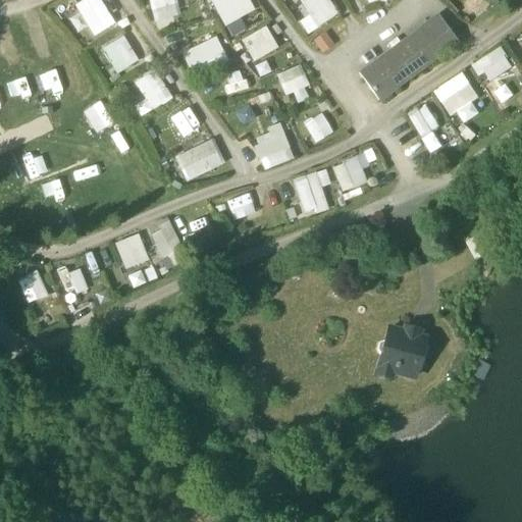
[(148,0),(152,20),(177,15),(174,0),(148,0)]
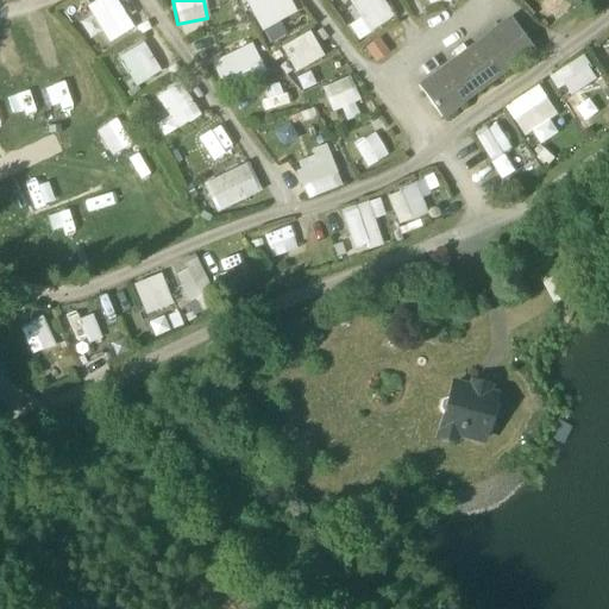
[(245,0),(258,30),(295,14),(288,0),(245,0)]
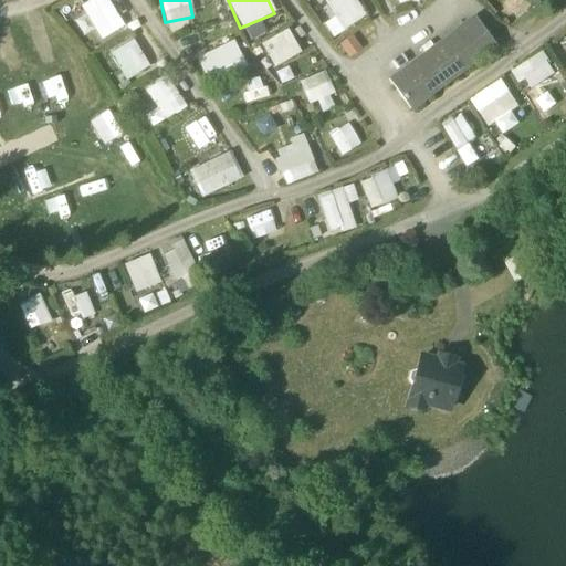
[(356,0),(324,0),(324,1),(333,14),(322,22),(334,38),(367,16),(356,0)]
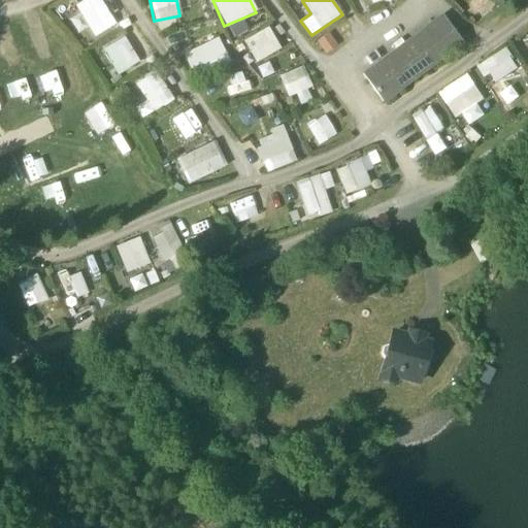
[(471,0),(467,4),(482,20),(497,5),(492,0),(471,0)]
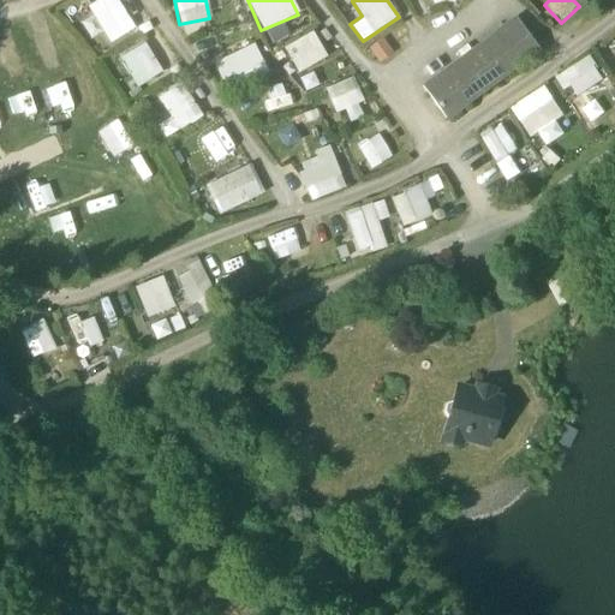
[(416,83),(437,114),(535,45),(514,15),(416,83)]
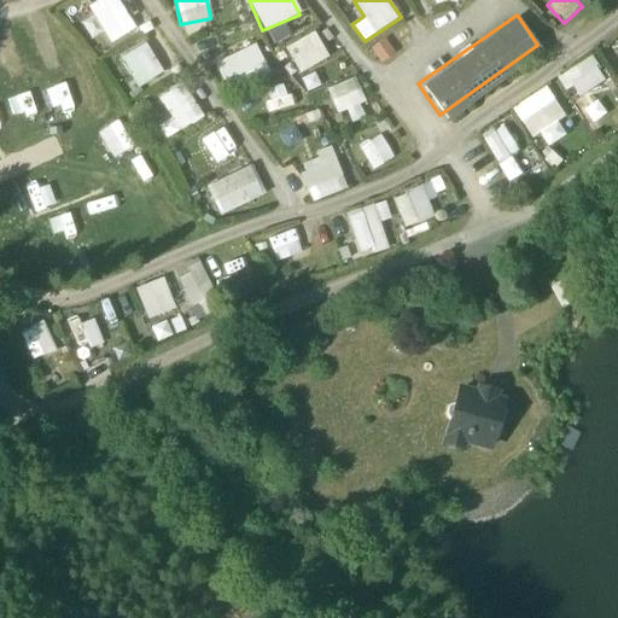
[(284,47),(298,74),(328,57),(314,31),(284,47)]
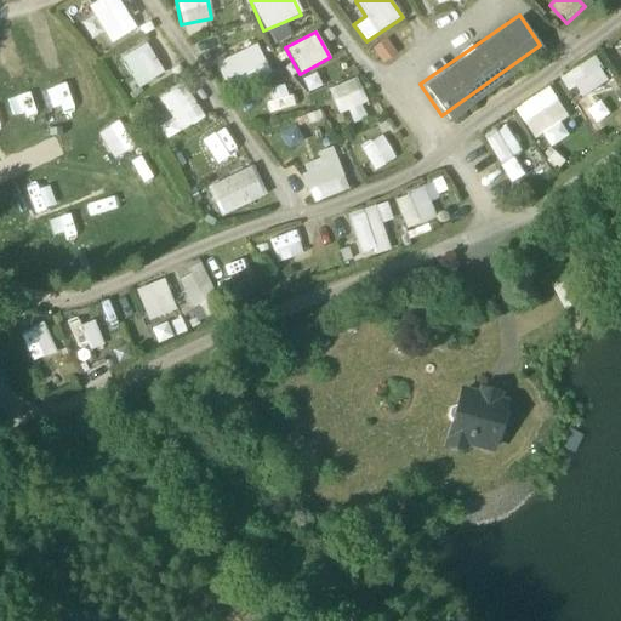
[(380,62),(396,55),(388,39),(372,46),(380,62)]
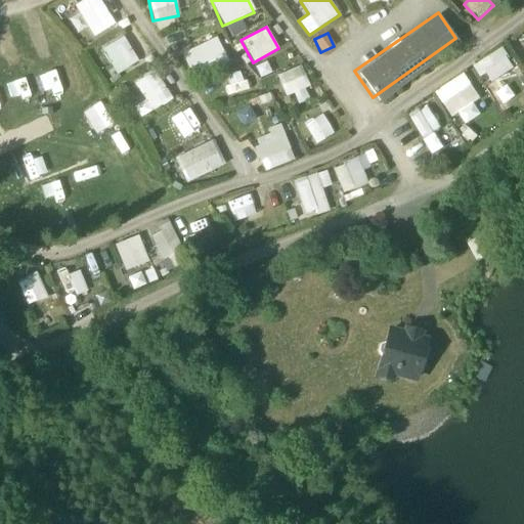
[(125,36),(100,46),(113,74),(136,63),(125,36)]
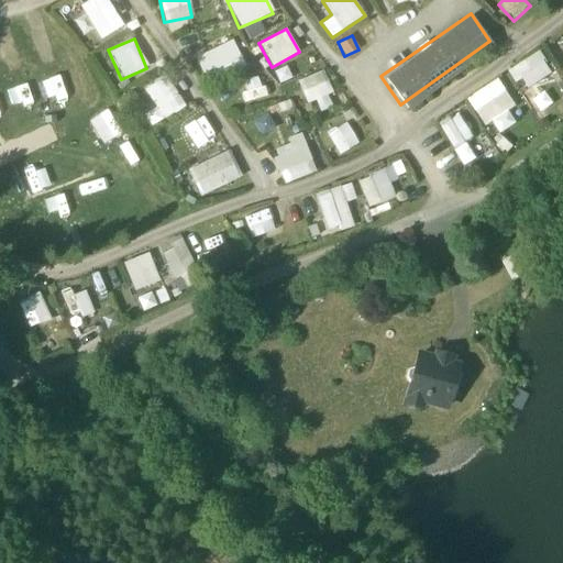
[(203,59),(211,76),(240,63),(232,46),(203,59)]
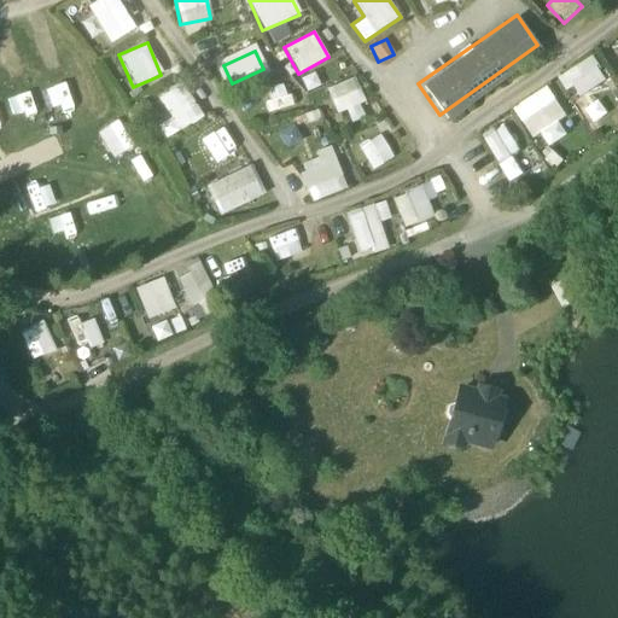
[(561,75),(578,99),(608,80),(592,54),(561,75)]
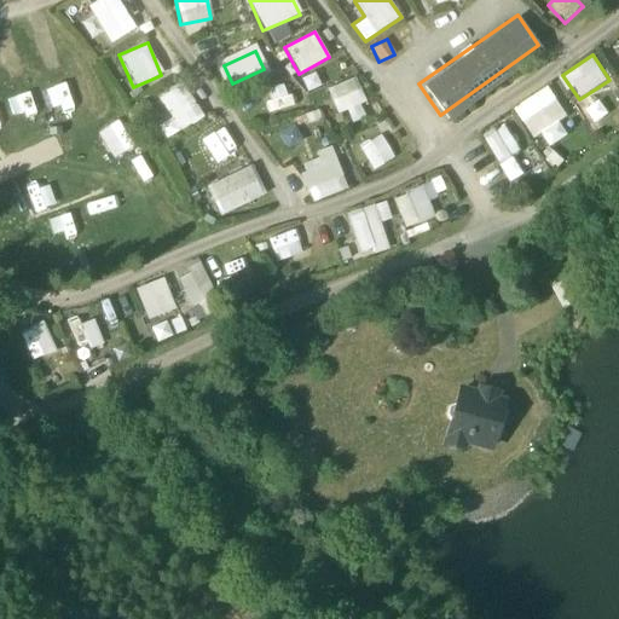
[(347,109),(352,123),(369,117),(354,77),(328,87),(336,113),(347,109)]
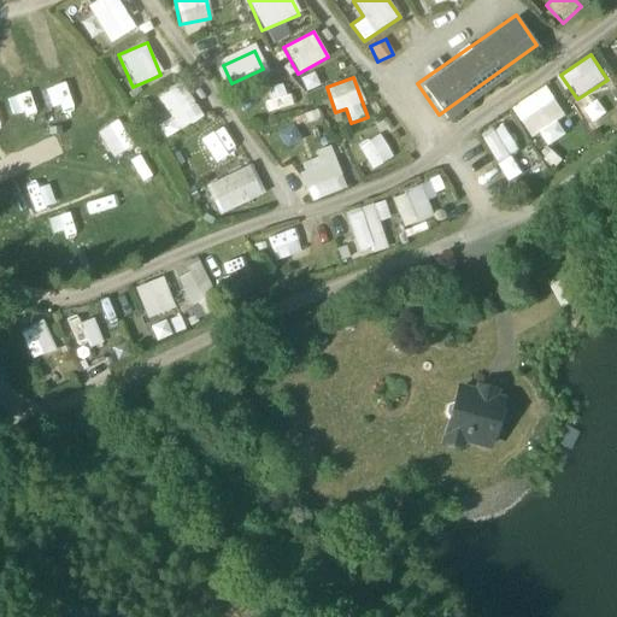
[(183,82),(156,94),(166,119),(157,123),(163,137),(200,121),(183,82)]
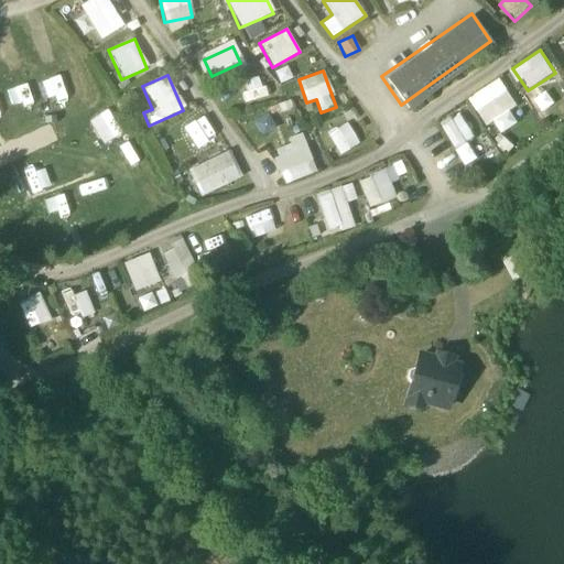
[(250,104),(274,99),(270,78),(246,84),(250,104)]
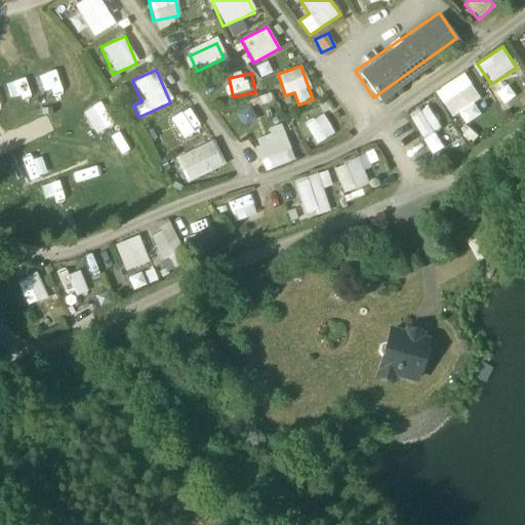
[(468,124),(487,111),(462,74),(436,91),(452,117),(459,112),(468,124)]
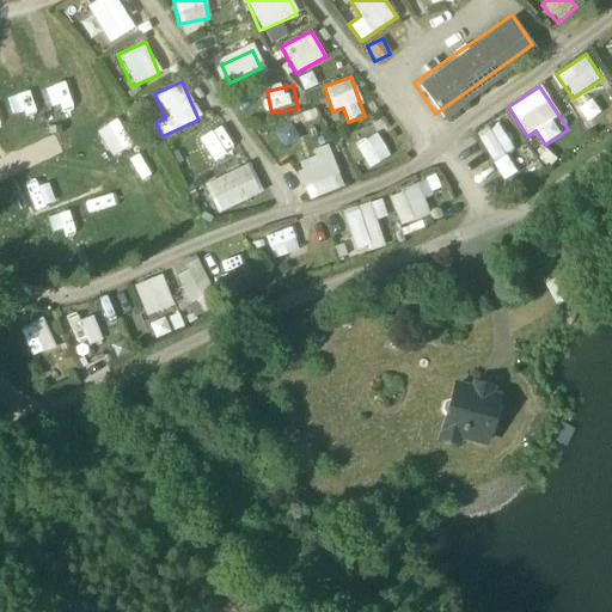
[(589,122),(603,112),(594,98),(580,108),(589,122)]
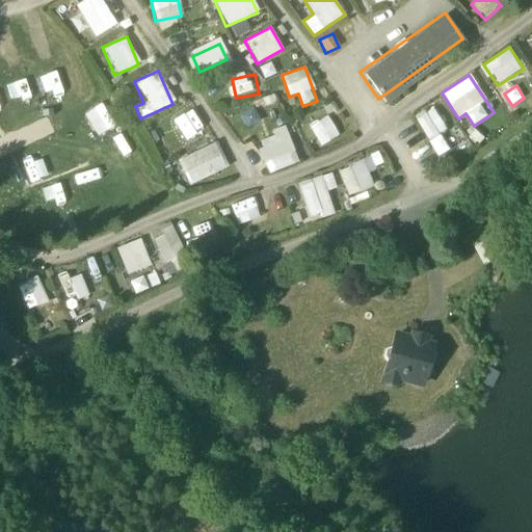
[(85,111),(97,130),(112,121),(101,102),(85,111)]
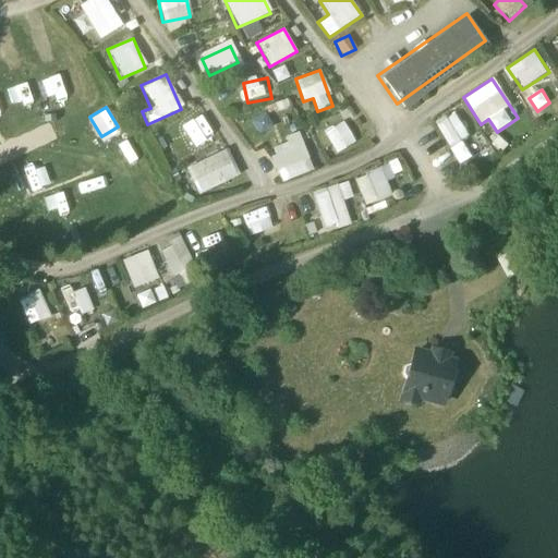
[(460,165),(473,157),(462,140),(470,135),(456,110),(435,122),(460,165)]
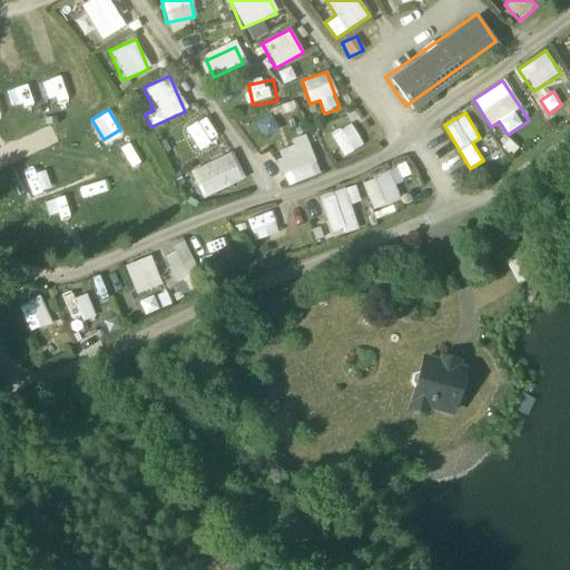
[(264,138),(278,130),(269,115),(256,123),(264,138)]
